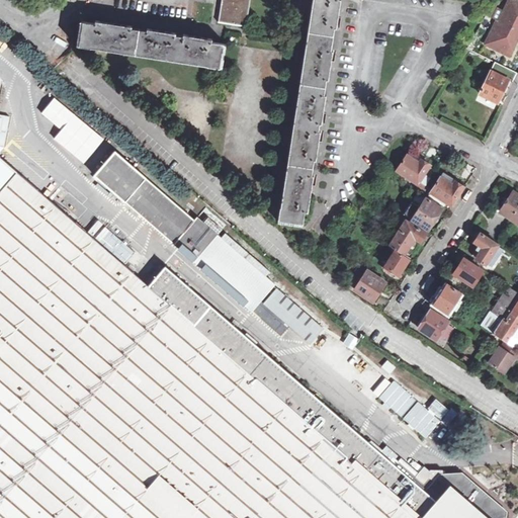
[(248,0),(223,0),(220,21),(220,22),(245,26),(245,25),(248,0)]
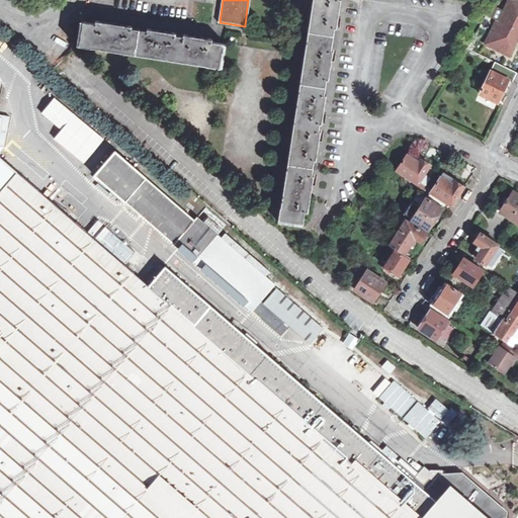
[(311,0),(307,31),(332,35),(333,29),(336,29),(340,0),(311,0)]
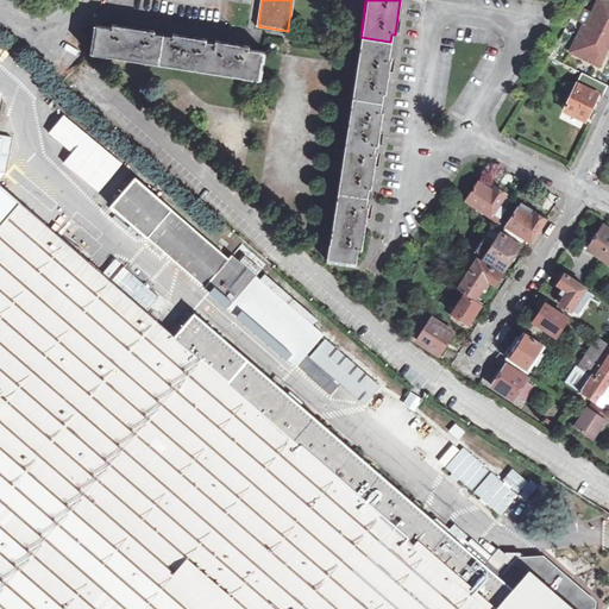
[(597,0),(588,20),(591,22),(588,27),(585,25),(583,24),(569,52),(584,60),(584,58),(594,63),(594,64),(597,67),(608,45),(608,2),(603,0),(597,0)]
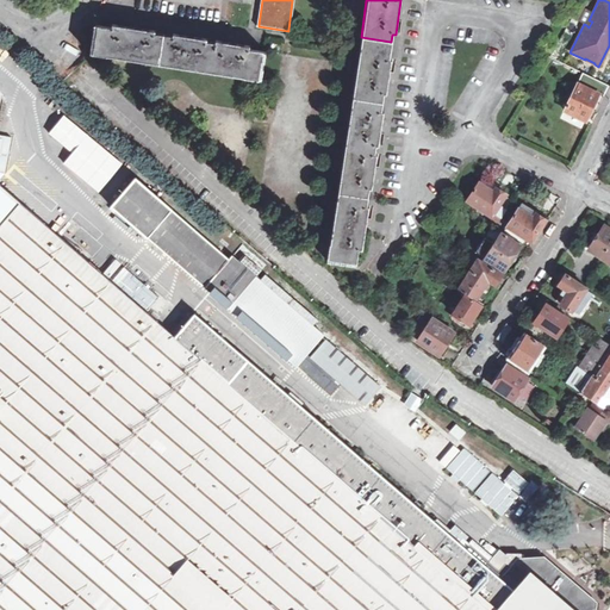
[(156,31),(112,24),(112,27),(98,25),(93,54),(260,79),(263,51),(249,49),(250,45),(216,41),(216,42),(207,42),(207,39),(173,33),(173,36),(155,32),(156,31)]
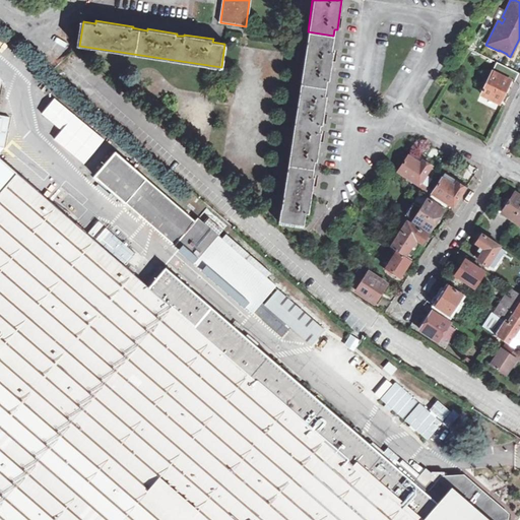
[(333,36),(308,31),(300,82),(326,86),(327,81),(329,81),(334,51),(331,50),(333,36)]
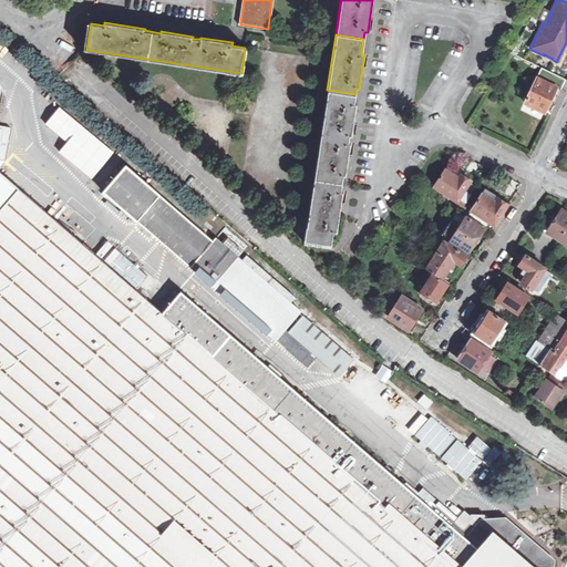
[(543,68),(538,74),(549,80),(554,73),(543,68)]
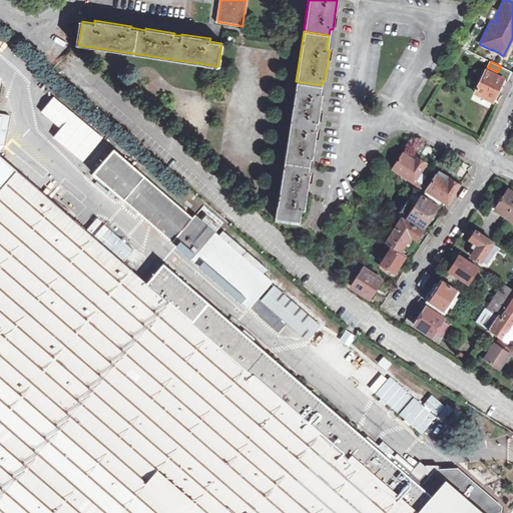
[(505,79),(487,70),(477,93),(495,101),(505,79)]
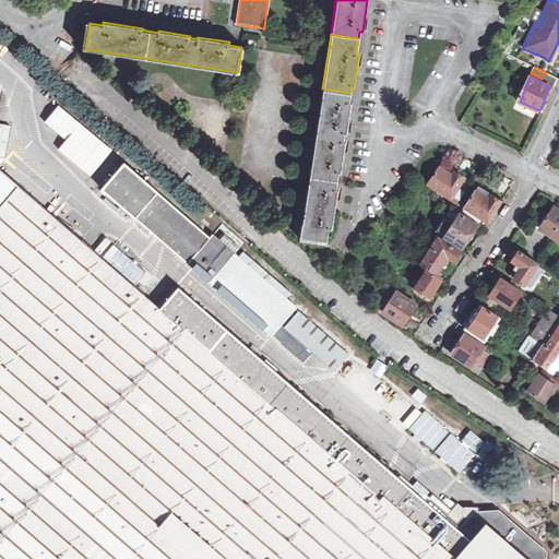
[(351,93),(322,88),(316,131),(344,135),(344,133),(347,133),(352,102),(349,102),(351,93)]
